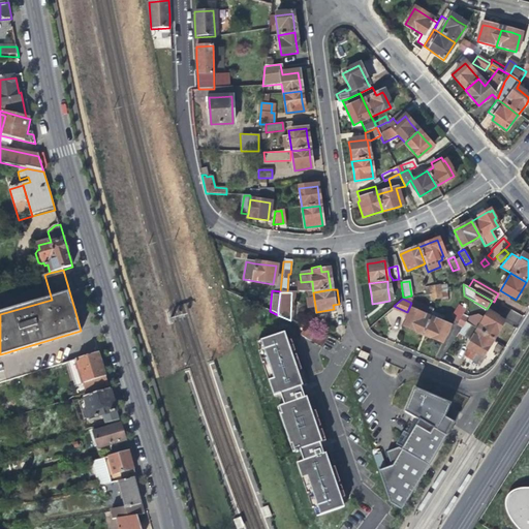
[(404,318),(407,319),(410,312),(413,305),(414,304),(411,303),(407,312),(404,318)]
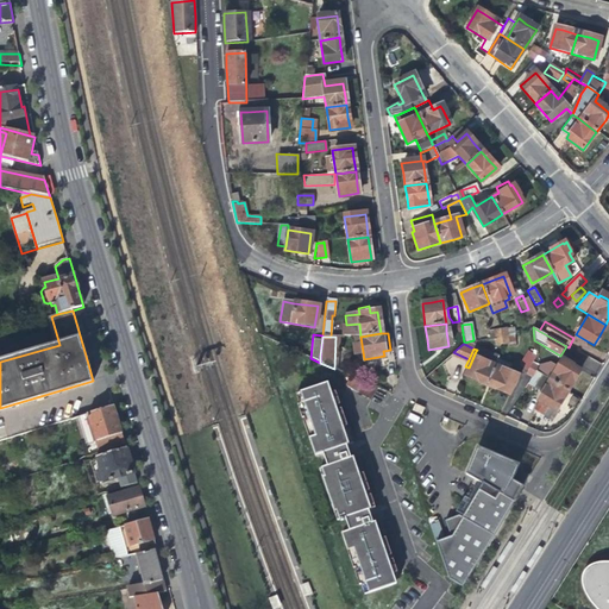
[(473,381),(485,385),(494,366),(491,365),(495,358),(477,350),(476,351),(472,359),(469,368),(464,377),(473,381)]
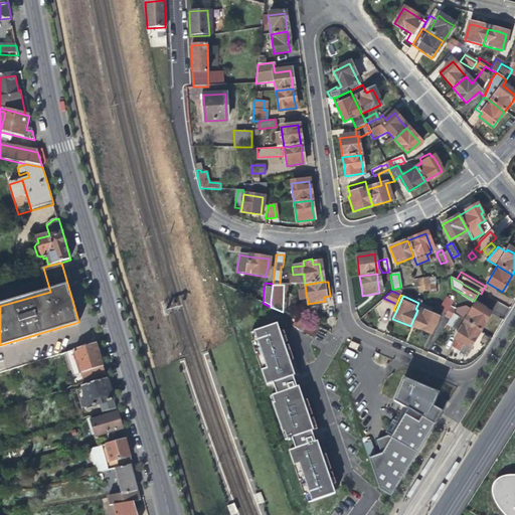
[(438,310),(446,314),(447,312),(450,308),(451,305),(444,300),(438,310)]
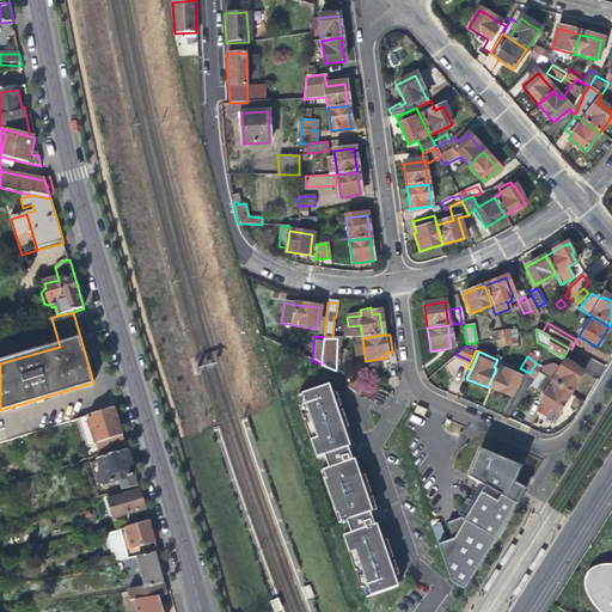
[(499,362),(496,368),(488,387),(500,393),(509,397),(518,378),(513,375),(514,369),(499,362)]
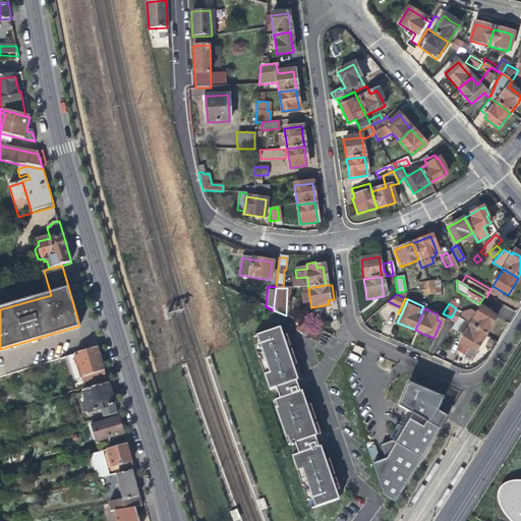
[(479,308),(469,326),(484,335),(488,328),(495,317),(479,308)]
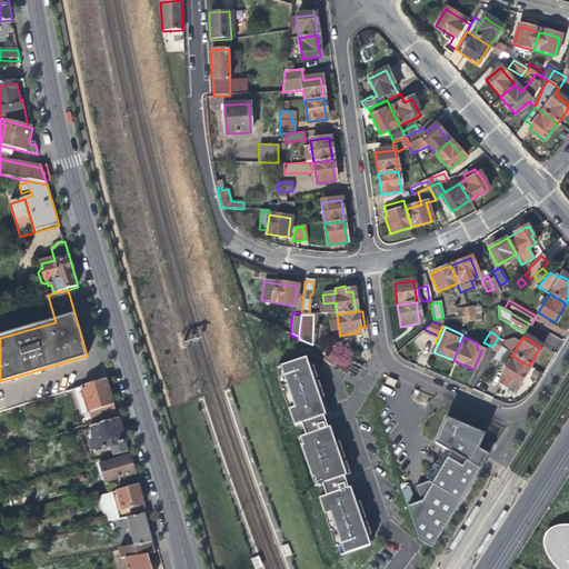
[(492,358),(499,362),(506,351),(499,348),(497,351),(492,358)]
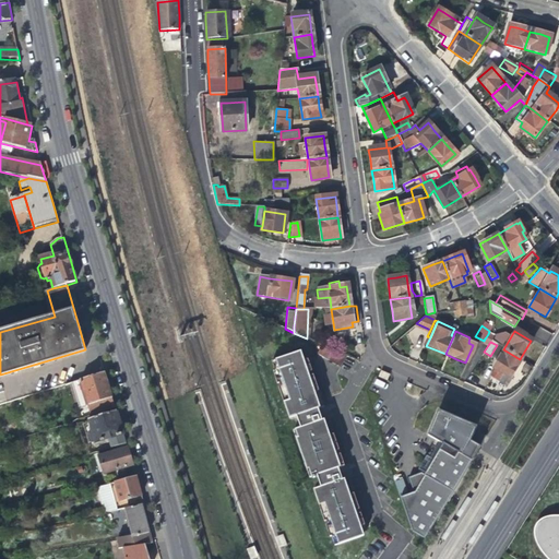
[(497,345),(490,356),(497,360),(492,367),(499,371),(504,375),(509,377),(520,359),(503,349),(497,345)]
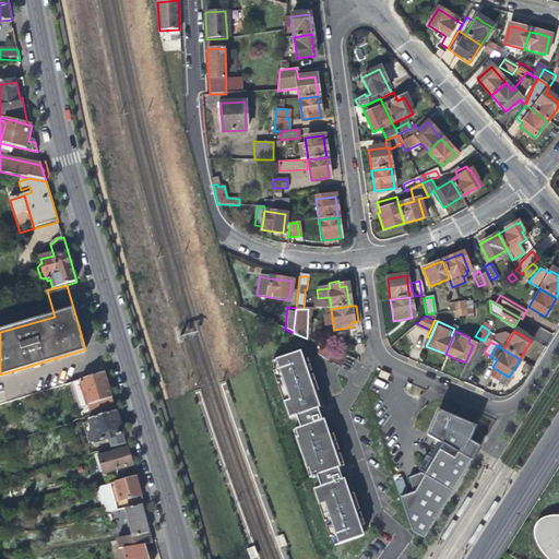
[(299,351),(270,360),(273,369),(271,370),(275,382),(277,381),(278,384),(276,385),(287,416),(294,414),(298,426),(292,428),(307,476),(314,473),(319,485),(311,487),(322,519),(324,519),(325,522),(323,522),(328,534),(329,534),(332,544),(361,534),(358,524),(361,523),(358,511),(354,512),(353,509),(356,508),(355,501),(346,476),(339,478),(336,473),(334,466),(342,464),(337,452),(334,453),(333,450),(336,449),(325,416),(318,419),(316,414),(313,407),(322,404),(314,382),(311,373),(307,375),(306,371),(310,369),(306,358),(302,359),(299,351)]
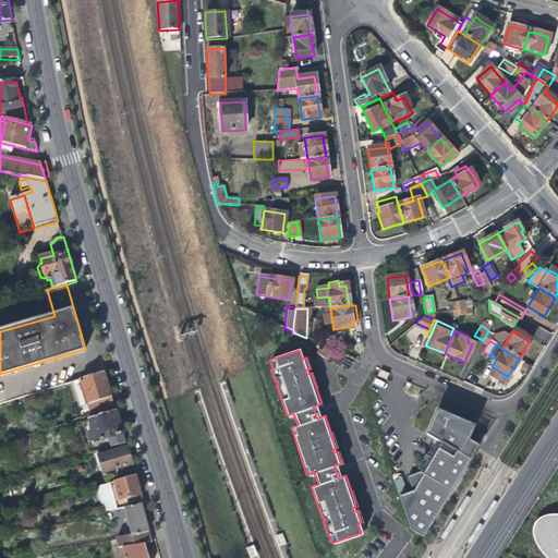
[(332,350),(327,361),(340,367),(344,355),(332,350)]
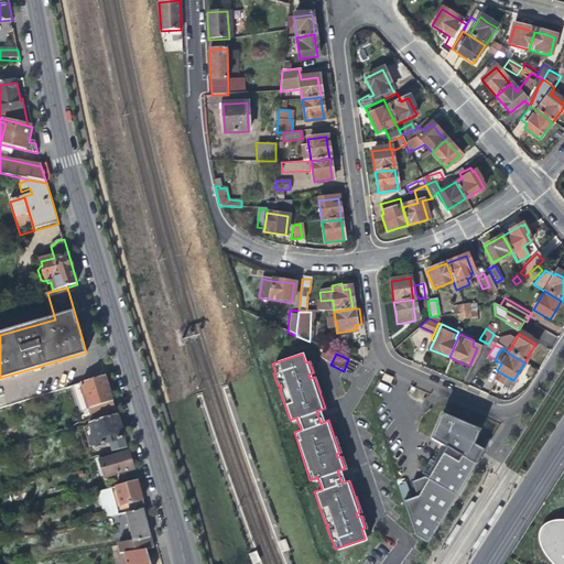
[(499,382),(503,375),(497,370),(492,378),(499,382)]
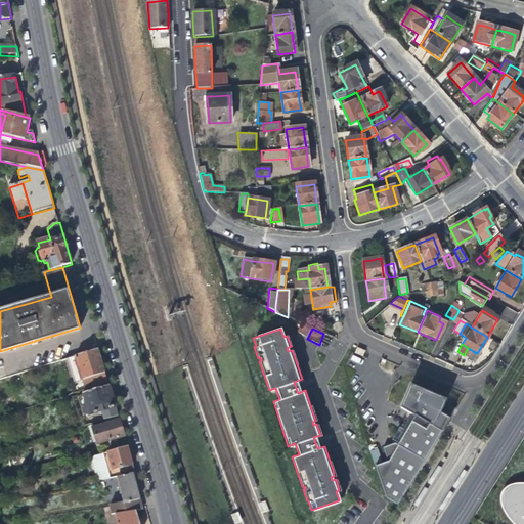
[(86,390),(107,383),(101,363),(97,349),(76,356),(86,390)]
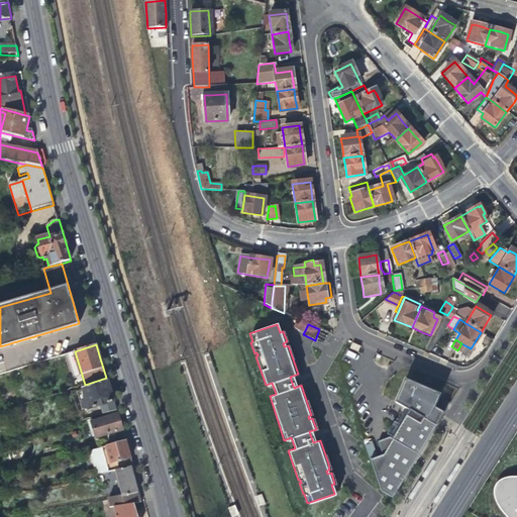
[(405,409),(408,411),(411,404),(399,398),(406,382),(440,396),(440,395),(406,379),(395,403),(397,404),(396,405),(405,409)]
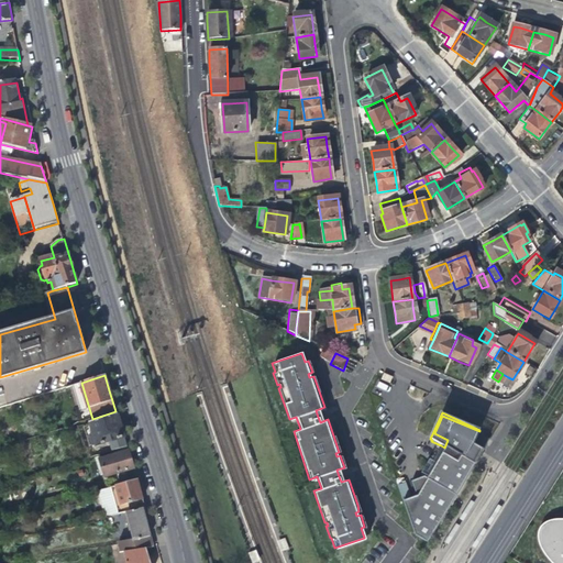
[(112,451),(116,450),(127,446),(120,423),(117,415),(89,423),(96,448),(110,443),(112,451)]
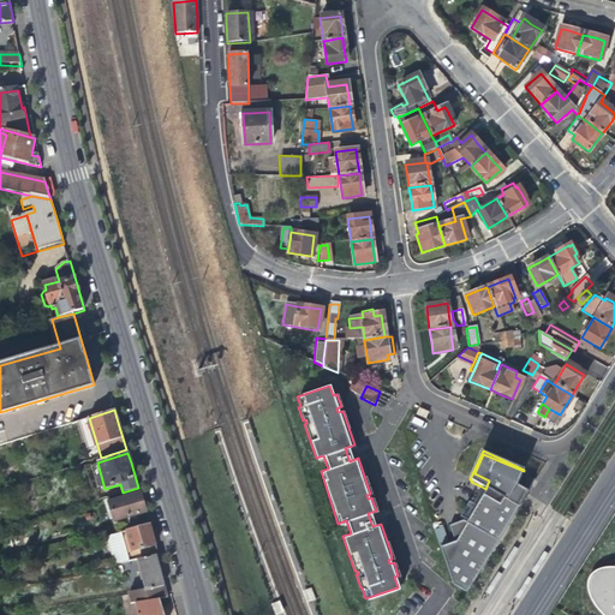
[(465,520),(449,526),(455,541),(449,544),(440,548),(453,585),(466,592),(499,541),(520,505),(519,505),(526,493),(517,487),(519,482),(523,475),(524,471),(483,454),(475,473),(489,481),(485,489),(488,489),(466,524),(465,520)]
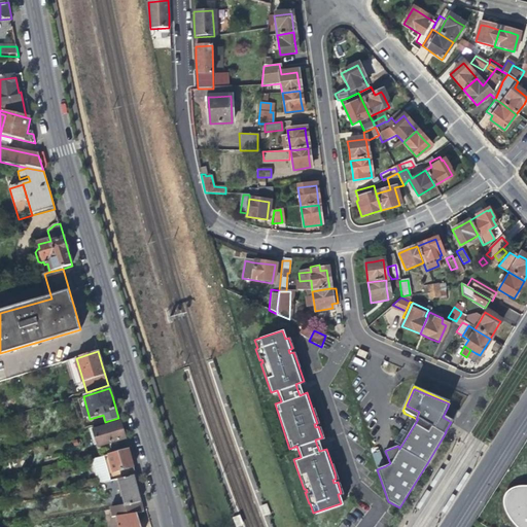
[(458,412),(448,407),(445,413),(455,418),(458,412)]
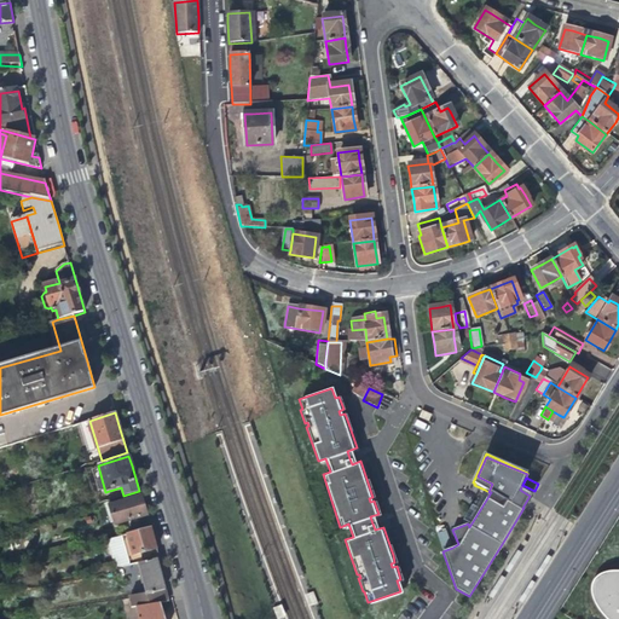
[(144,507),(139,491),(127,495),(128,499),(114,504),(113,502),(110,503),(116,526),(148,516),(144,507)]
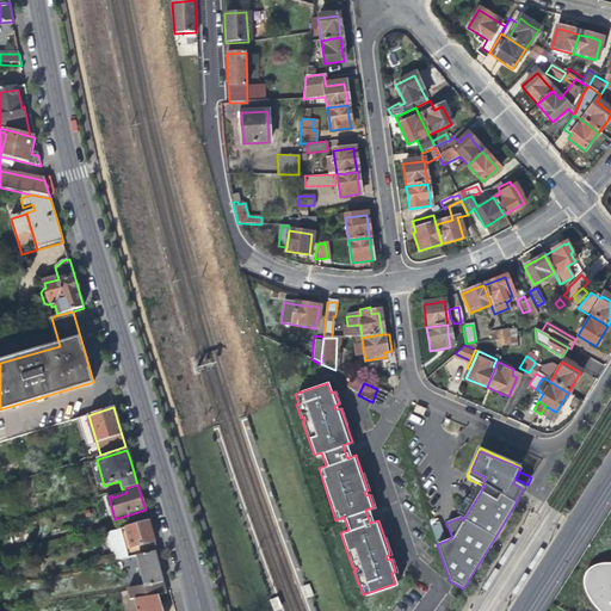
[(128,519),(130,528),(149,523),(147,514),(128,519)]
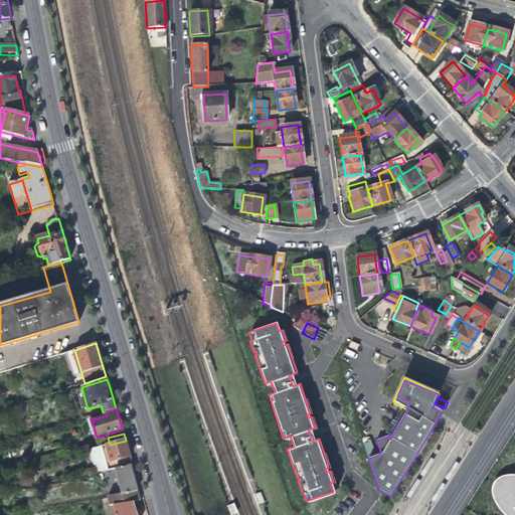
[(94,474),(116,469),(131,466),(133,466),(130,453),(126,441),(110,445),(88,450),(94,474)]
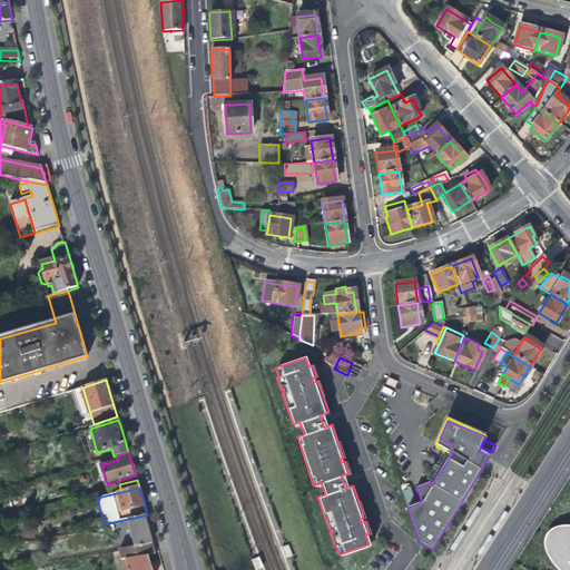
[(402,492),(408,508),(416,504),(410,489),(402,492)]
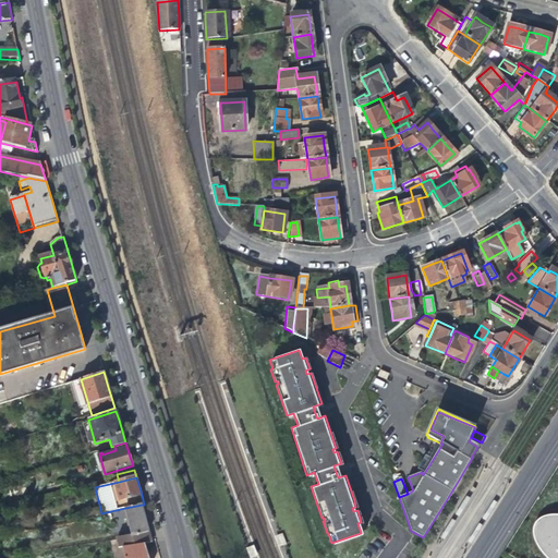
[(455,514),(459,517),(470,499),(466,496),(455,514)]
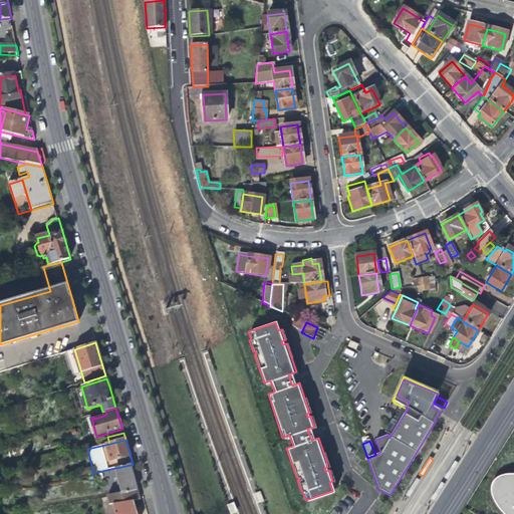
[(444,478),(448,480),(458,463),(455,461),(444,478)]
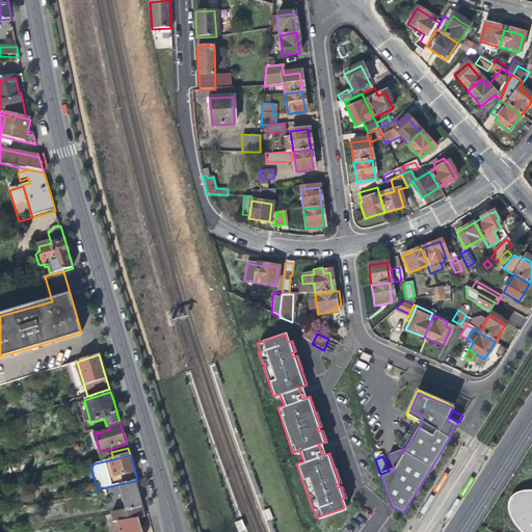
[(112,515),(143,511),(142,508),(139,496),(135,481),(120,484),(127,512),(112,515)]
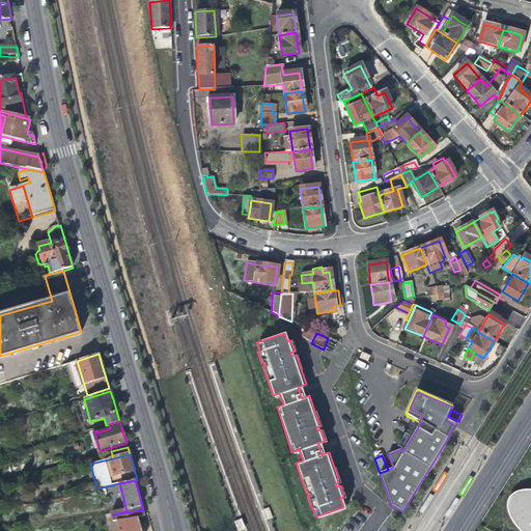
[(530,530),(530,490),(526,488),(507,501),(512,521),(520,530),(530,530)]
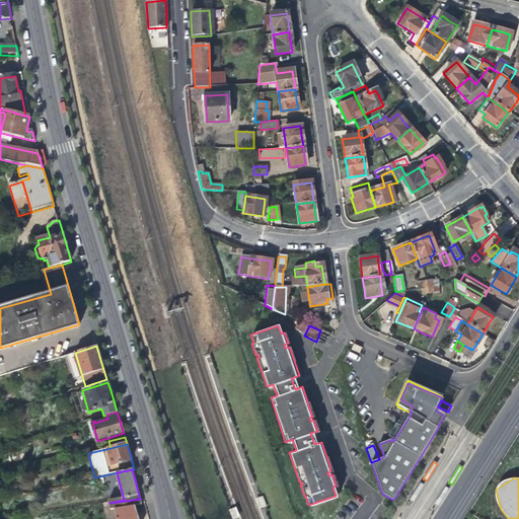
[(410,500),(413,502),(424,486),(420,483),(410,500)]
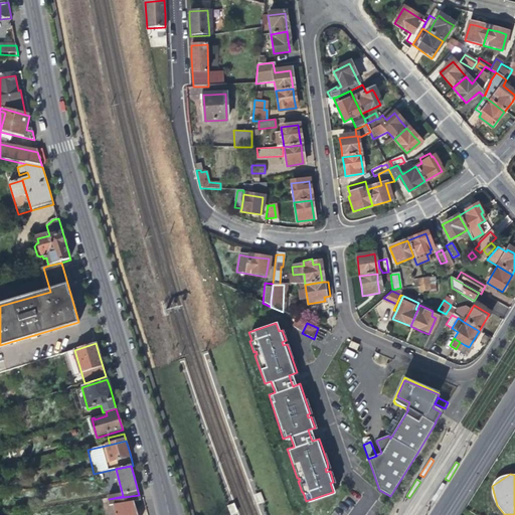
[(432,500),(435,502),(446,485),(442,483),(432,500)]
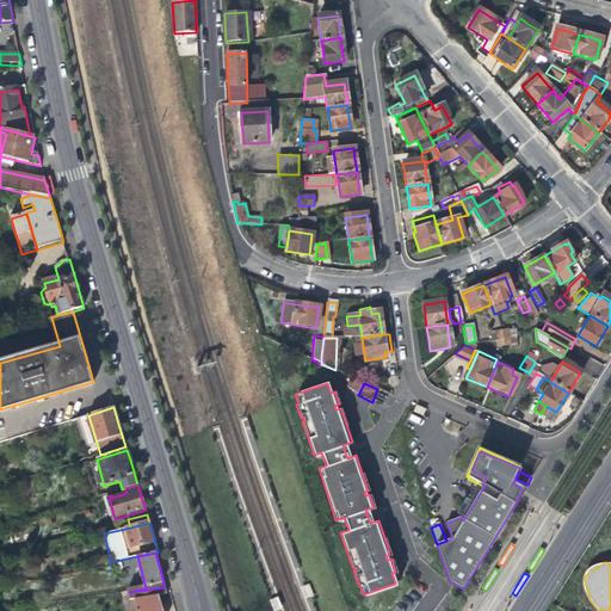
[(167,597),(165,587),(129,592),(130,602),(136,602),(159,598),(167,597)]
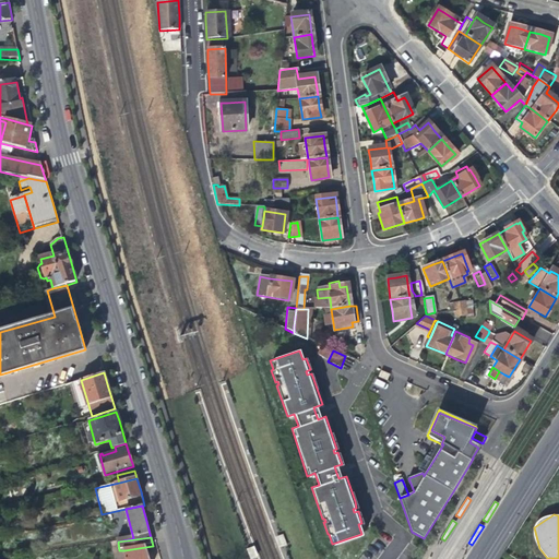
[(149,558),(145,547),(125,550),(125,558),(149,558)]
